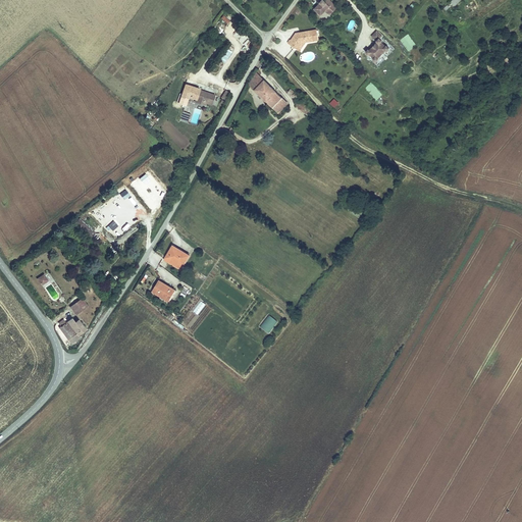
[(336,8),(327,0),(324,0),(324,1),(322,0),(314,9),(320,16),(325,11),(327,13),(329,12),(331,13),(336,8)]
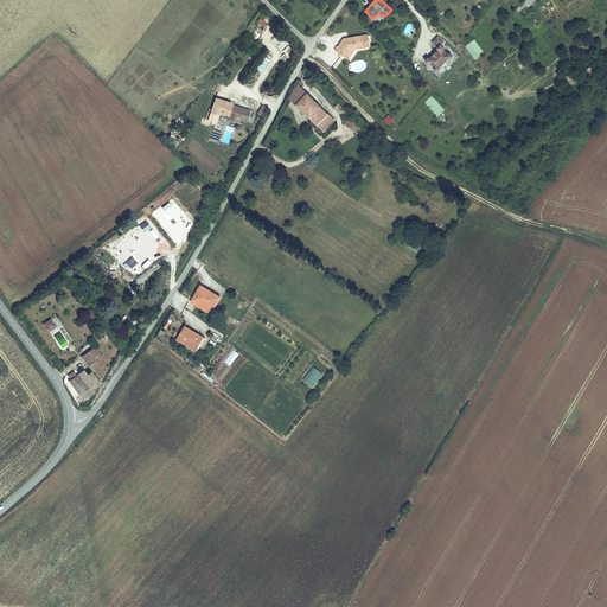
[(260,18),(255,23),(262,30),(267,24),(260,18)]
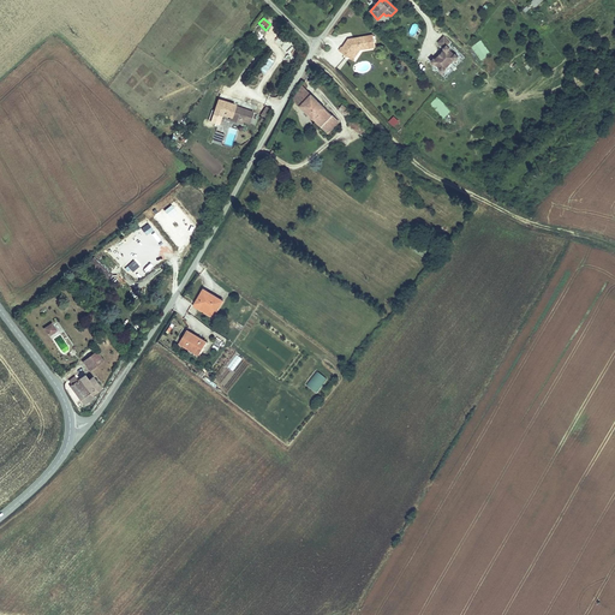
[(445,66),(454,57),(455,58),(458,54),(455,52),(454,52),(448,47),(449,46),(446,42),(449,40),(443,34),(437,41),(443,48),(435,57),(434,57),(431,59),(434,63),(435,61),(441,66),(440,67),(443,71),(446,67),(445,66)]
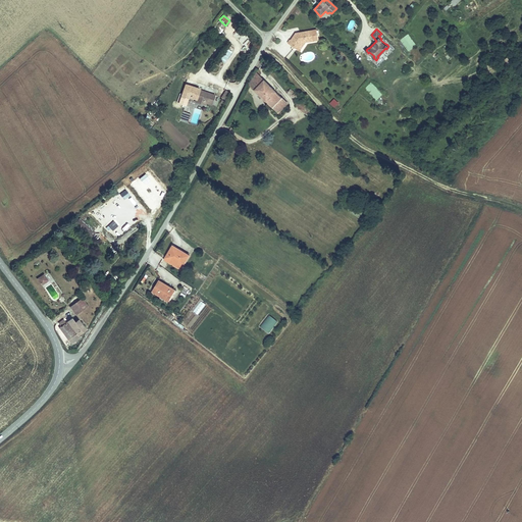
[(298,34),(293,41),(292,41),(290,44),(301,52),(307,43),(315,42),(313,32),(301,34),(301,35),(299,36),(298,34)]
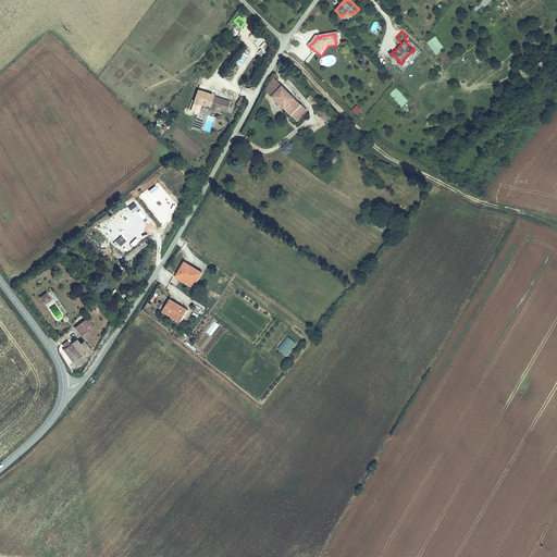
[(426,42),(435,56),(444,49),(435,36),(426,42)]
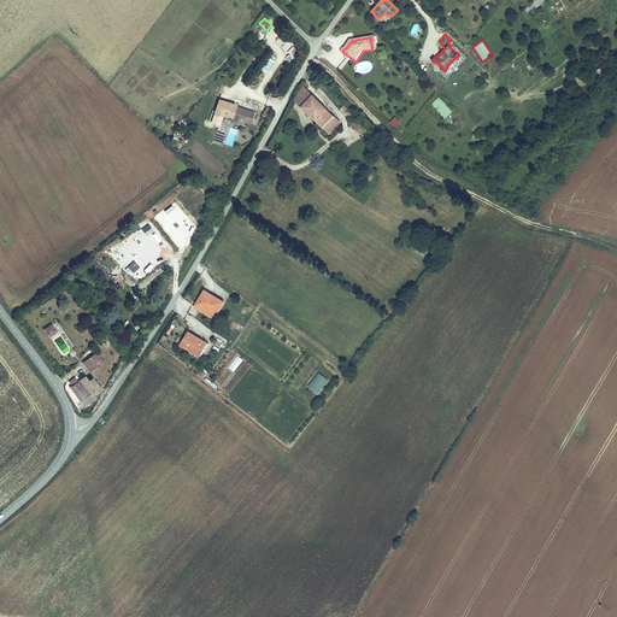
[(304,84),(294,104),(327,136),(341,122),(304,84)]
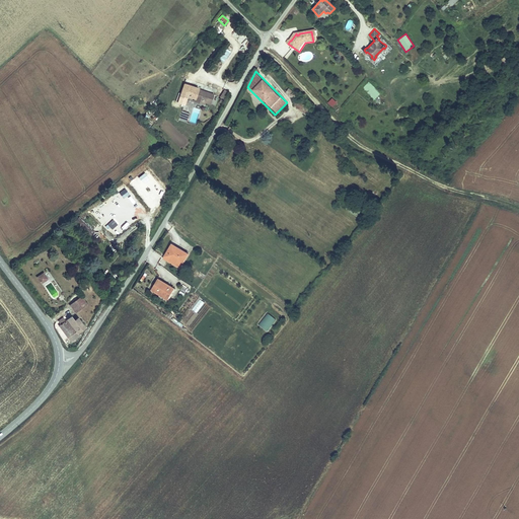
[(361,89),(373,100),(380,93),(369,81),(361,89)]
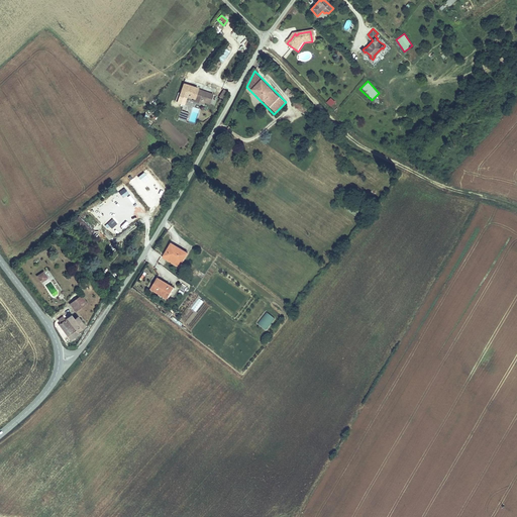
[(212,95),(196,90),(197,88),(192,86),(189,97),(193,99),(192,102),(200,104),(201,101),(209,104),(212,95)]
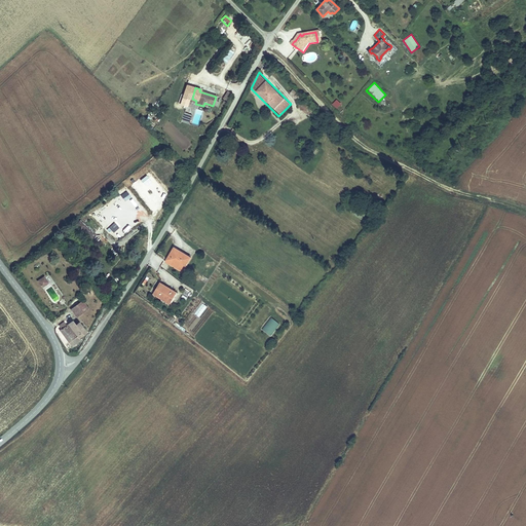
[(293,91),(290,95),(298,101),(301,98),(293,91)]
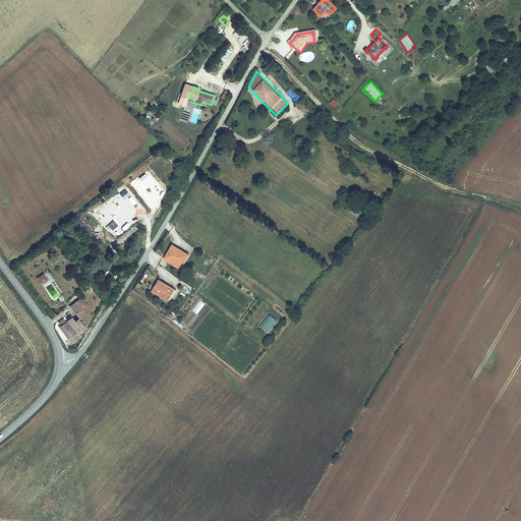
[(328,104),(333,108),(338,103),(333,98),(328,104)]
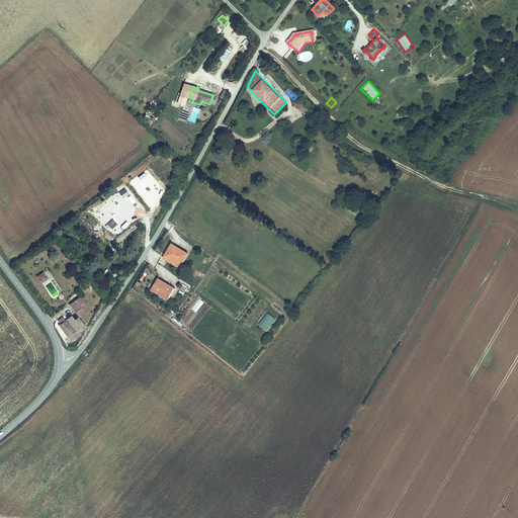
[(301,103),(296,108),(304,114),(309,110),(301,103)]
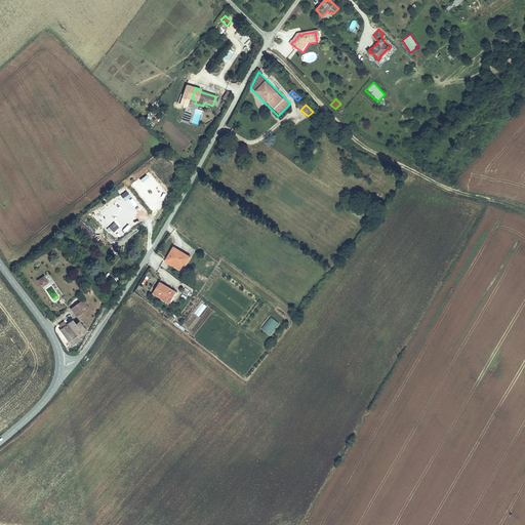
[(189,124),(192,115),(184,112),(180,121),(189,124)]
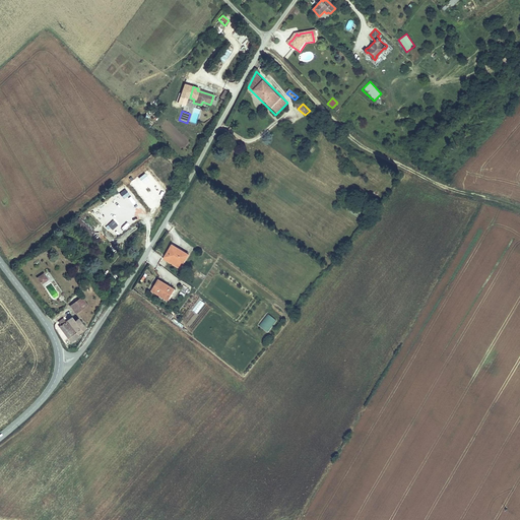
[(171,136),(176,142),(183,136),(178,130),(171,136)]
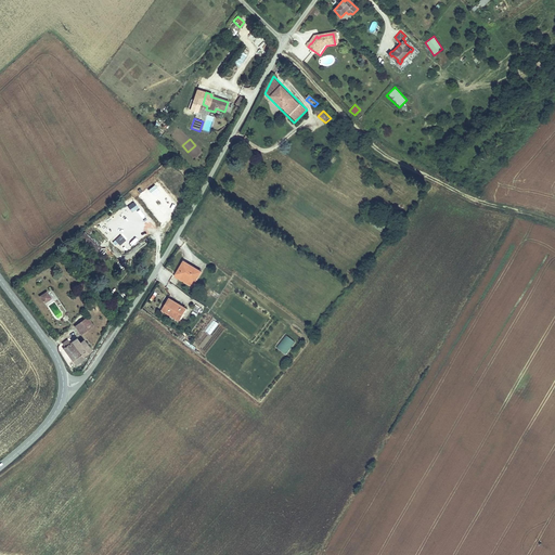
[(191,283),(198,271),(182,262),(175,276),(183,283),(184,280),(191,283)]
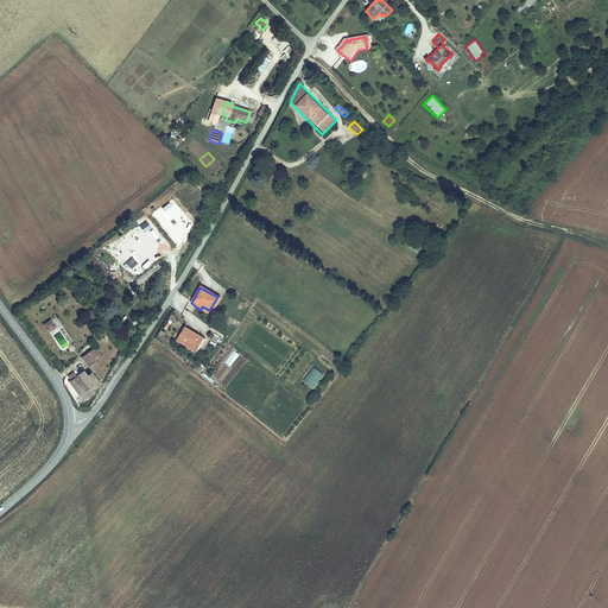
[(220,299),(217,297),(209,310),(202,306),(201,310),(210,315),(220,299)]
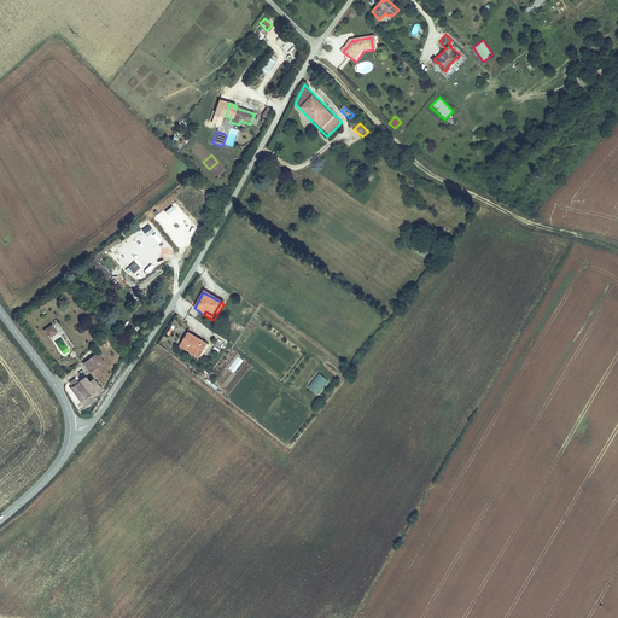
[(51,327),(45,331),(48,338),(56,333),(51,327)]
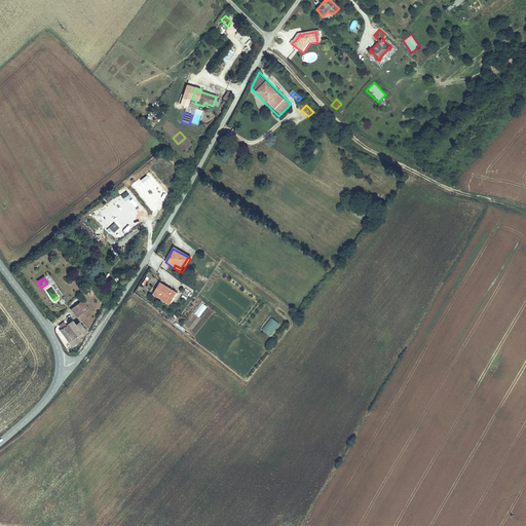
[(163,297),(171,302),(177,294),(159,283),(152,294),(161,300),(163,297)]
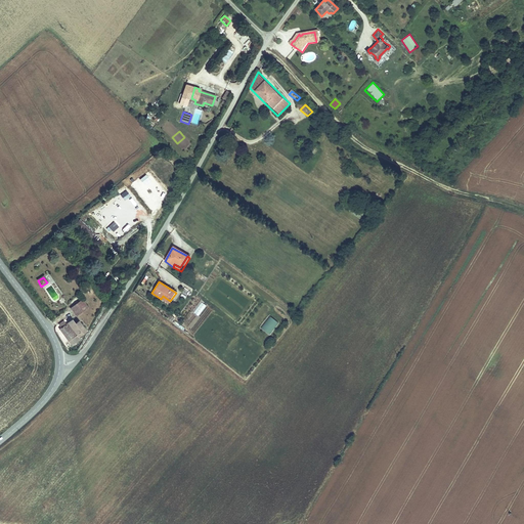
[(82,298),(70,307),(77,317),(80,315),(79,313),(88,306),(82,298)]
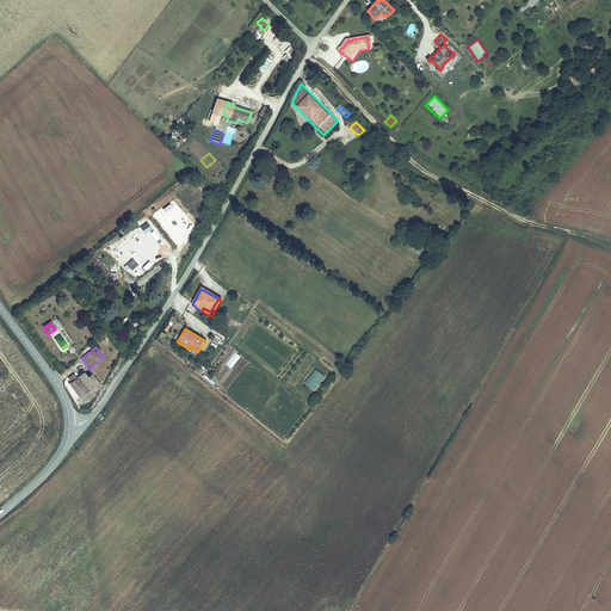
[(232,369),(240,356),(234,351),(224,364),(232,369)]
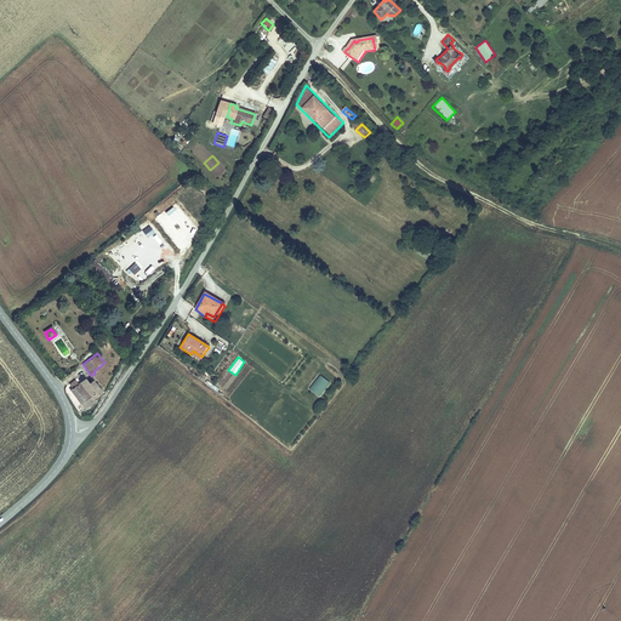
[(318,396),(329,381),(318,374),(308,388),(318,396)]
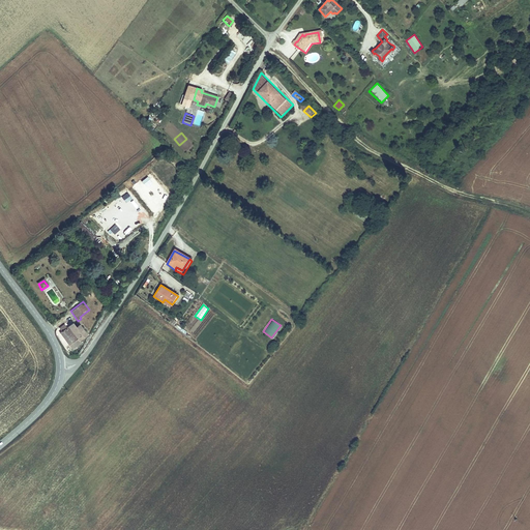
[(75,324),(60,334),(72,351),(82,344),(81,342),(87,336),(80,327),(78,328),(75,324)]
